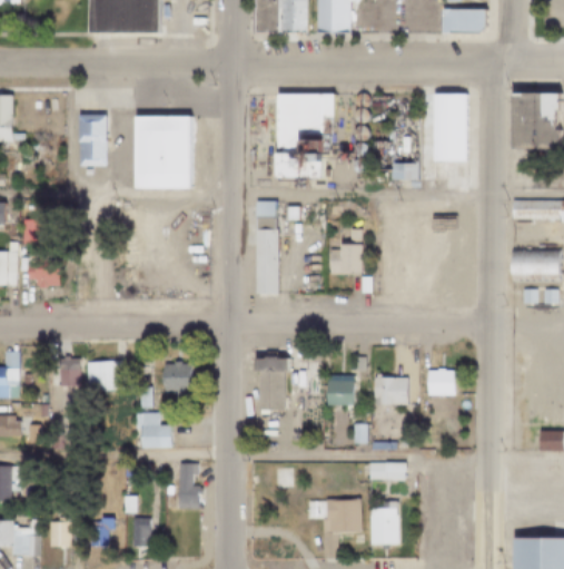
[(162,0),(162,35),(89,35),(89,0),(162,0)]
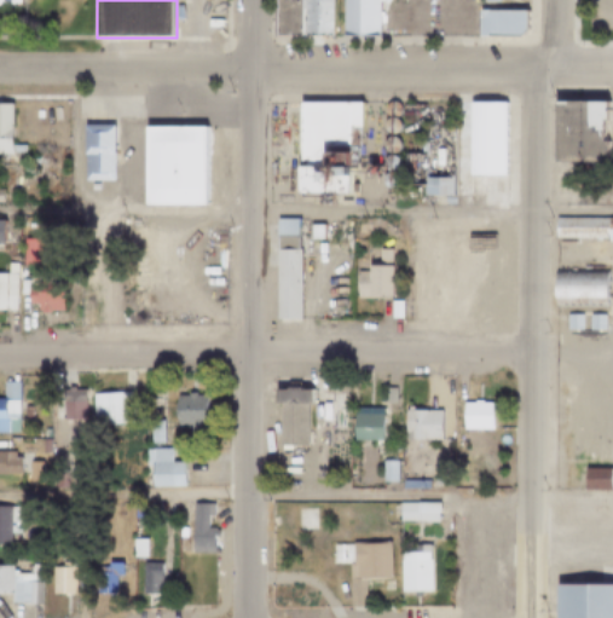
[(293,34),(277,34),(277,0),(335,0),(335,34),(293,34)]
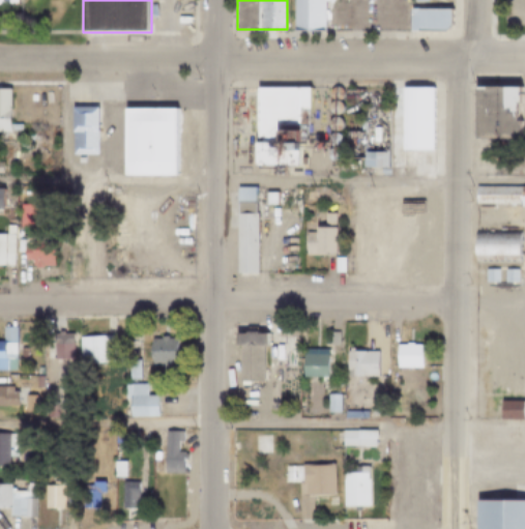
[(334,0),(326,0),(326,30),(294,30),(294,0),(334,0)]
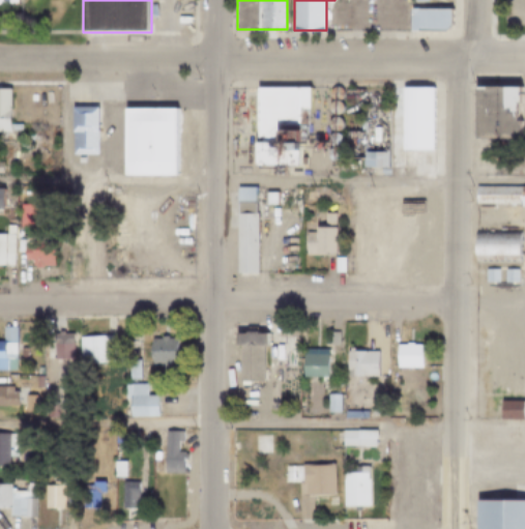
[(412,7),(453,8),(453,29),(412,29),(412,7)]
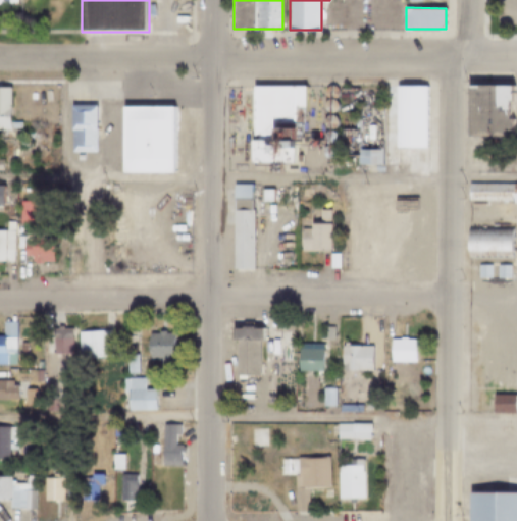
[(303,122),(303,153),(297,153),(297,164),(253,164),(254,86),(291,86),(291,85),(307,85),(307,122),(303,122)]
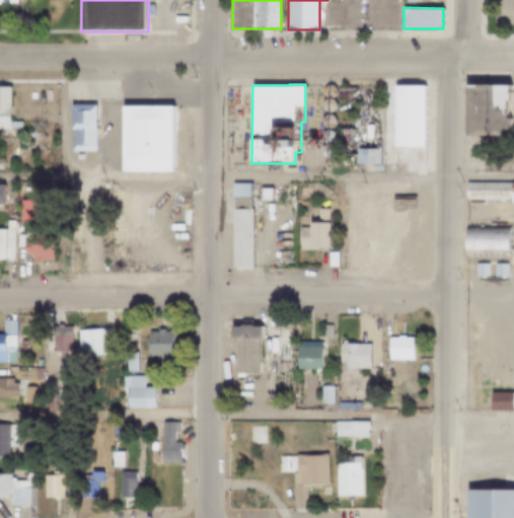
[(325,94),(324,92),(324,89),(324,87),(326,85),(328,84),(332,84),(334,84),(336,86),(338,88),(338,91),(337,93),(335,95),(333,97),(329,97),(327,96),(325,94)]
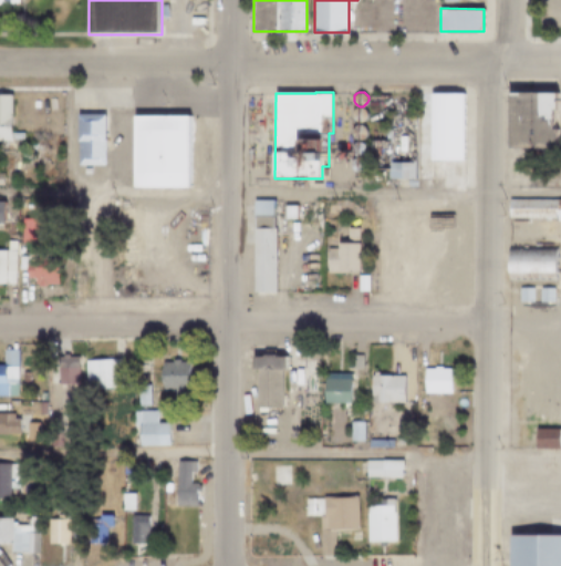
[(442,178),(418,178),(418,92),(465,92),(465,171),(465,186),(442,186),(442,178)]
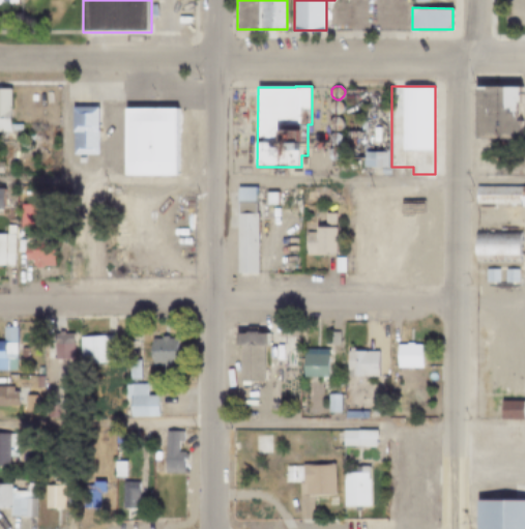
[(476,86),(524,86),(524,138),(476,138),(476,86)]
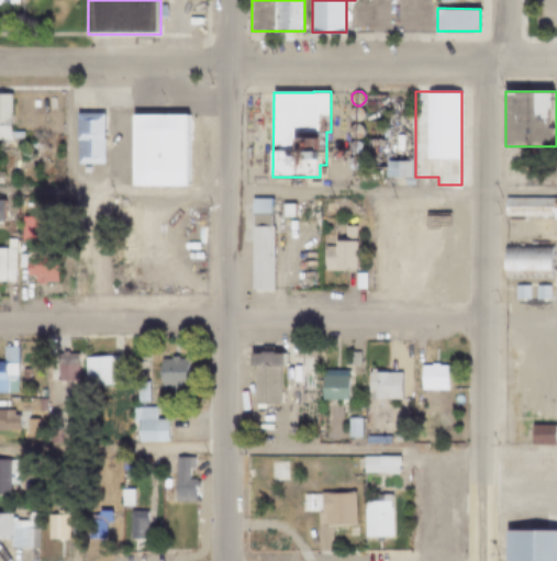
[(0,93),(12,93),(12,131),(25,131),(24,137),(12,137),(12,153),(0,153),(0,93)]
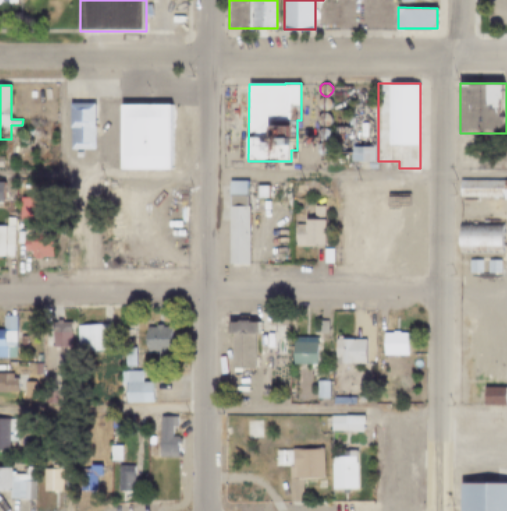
[(320,108),(319,105),(319,102),(320,100),(322,98),(324,97),(326,97),(329,98),(331,99),(332,101),(332,104),(332,107),(330,109),(328,110),(325,110),(322,109),(320,108)]
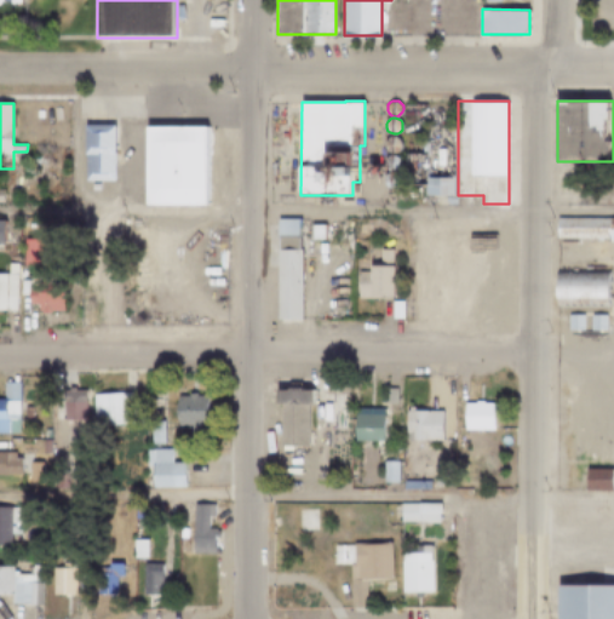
[(89,125),(115,125),(115,181),(87,181),(89,153),(85,153),(85,125),(89,125)]
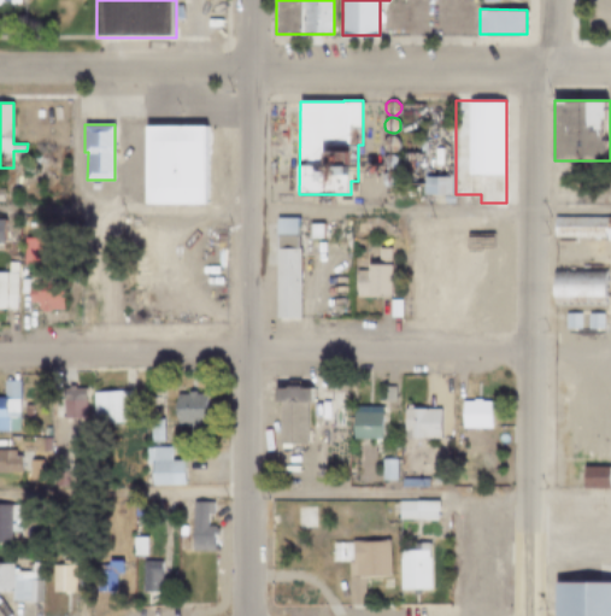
[(405,152),(426,152),(426,124),(453,124),(452,194),(426,194),(426,185),(405,185),(405,152)]
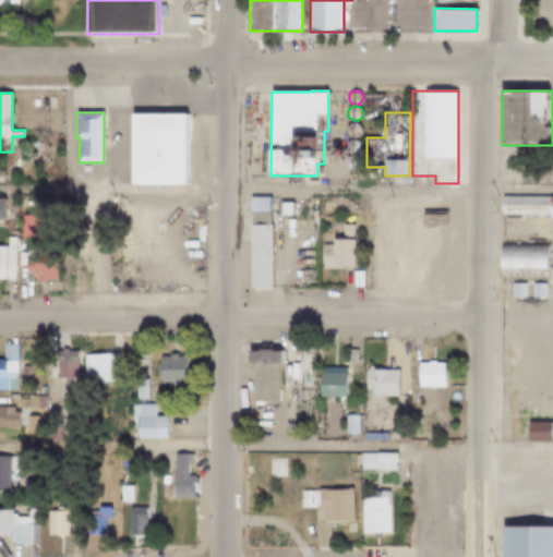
[(131,113),(187,113),(187,184),(131,184),(131,113)]
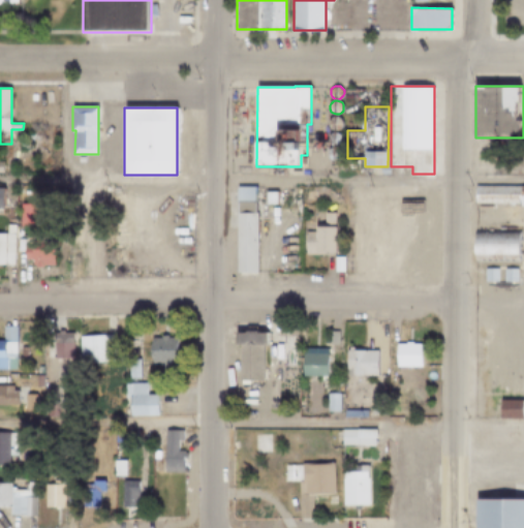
[(331,127),(330,125),(330,122),(331,120),(333,118),(335,117),(337,117),(340,117),(342,119),(343,121),(343,124),(343,126),(341,129),(339,130),(336,130),(333,129),(331,127)]
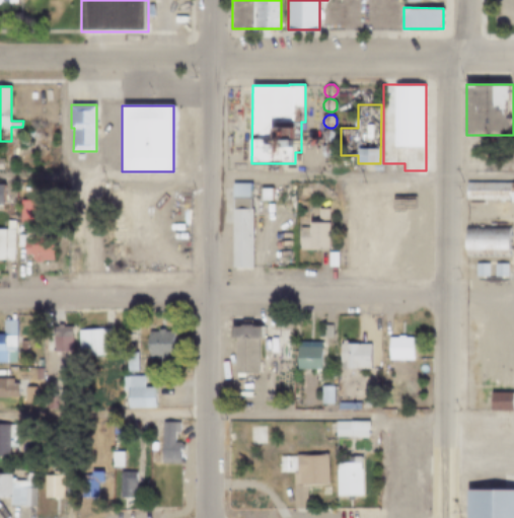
[(324,141),(322,138),(322,136),(323,133),(325,131),(327,130),(331,130),(333,131),(335,132),(336,135),(337,137),(336,140),(334,142),(332,143),(328,143),(326,143),(324,141)]
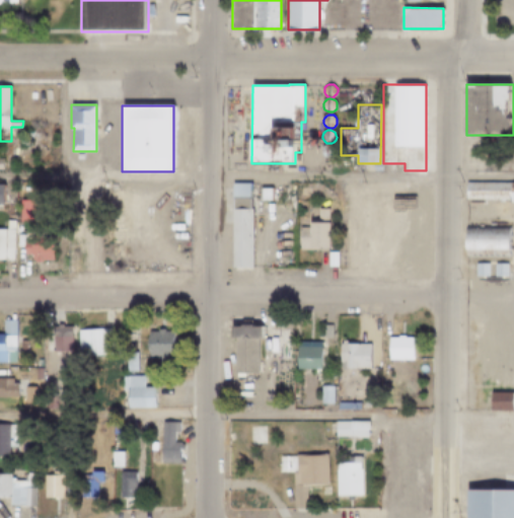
[(323,155),(322,152),(322,150),(323,147),(325,145),(327,144),(329,144),(333,145),(335,146),(336,149),(336,151),(335,154),(334,156),(331,157),(328,157),(325,157),(323,155)]
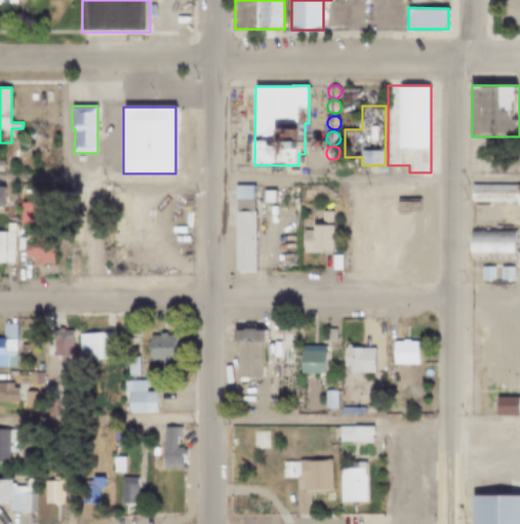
[(237,185),(255,185),(255,211),(256,211),(256,272),(237,272),(237,225),(236,225),(237,185)]
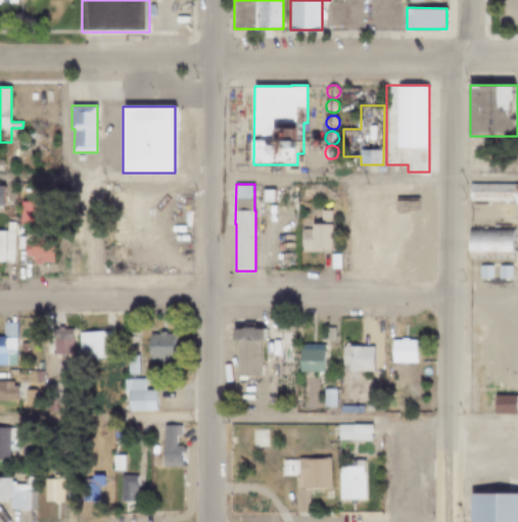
[(515,201),(470,201),(470,184),(517,184),(517,203),(515,203),(515,201)]
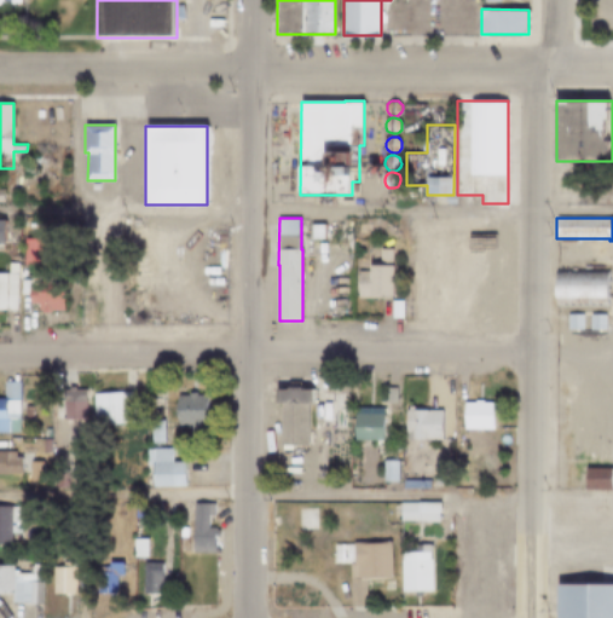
[(0,242),(11,242),(11,220),(0,219),(0,242)]
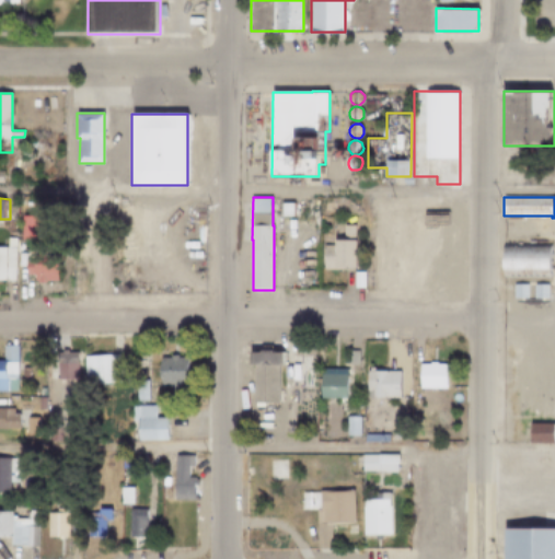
[(284,202),(295,202),(295,216),(284,216),(284,202)]
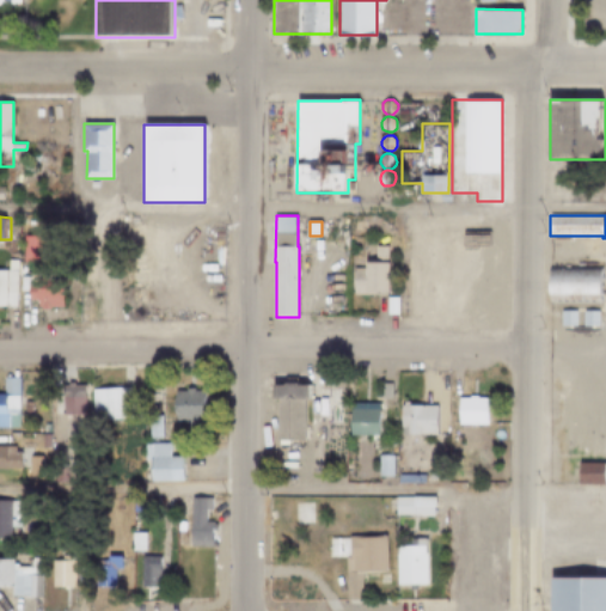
[(25,236),(51,236),(51,261),(25,260),(25,236)]
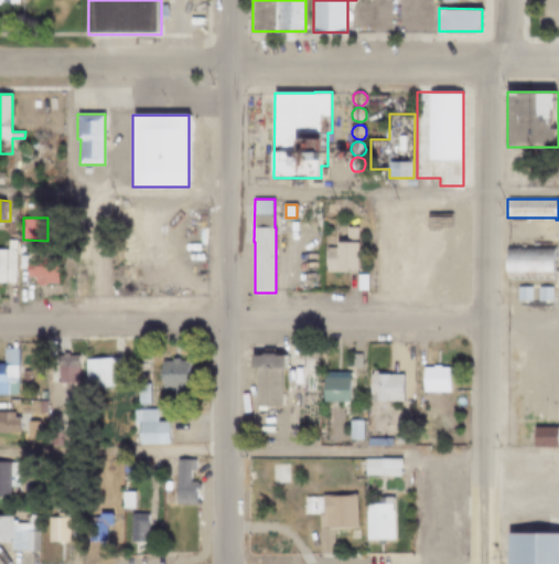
[(350,272),(350,274),(325,274),(325,265),(326,265),(326,247),(337,247),(337,242),(347,242),(347,227),(359,227),(359,248),(358,248),(358,272),(350,272)]
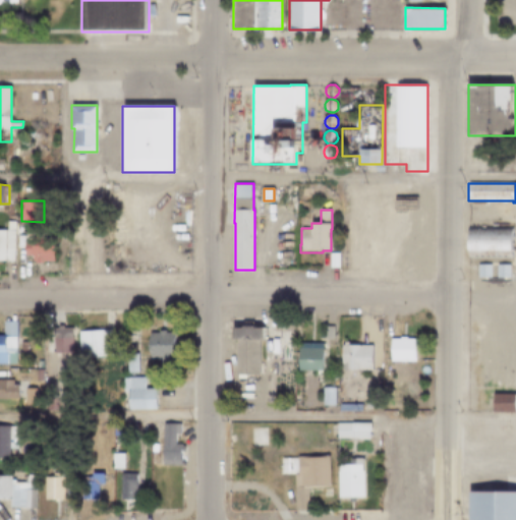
[(469,225),(514,225),(513,255),(469,255),(469,225)]
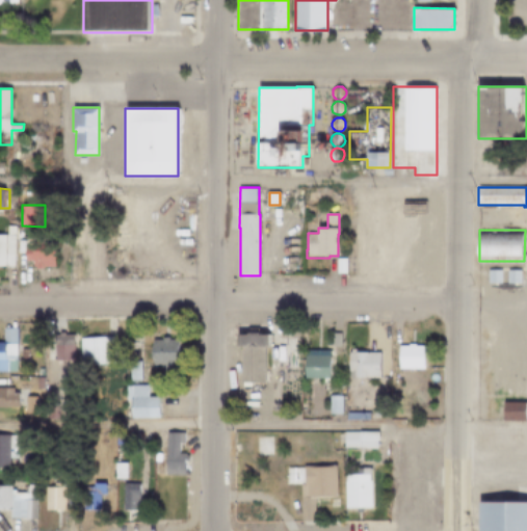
[(0,234),(17,234),(17,266),(0,265),(0,234)]
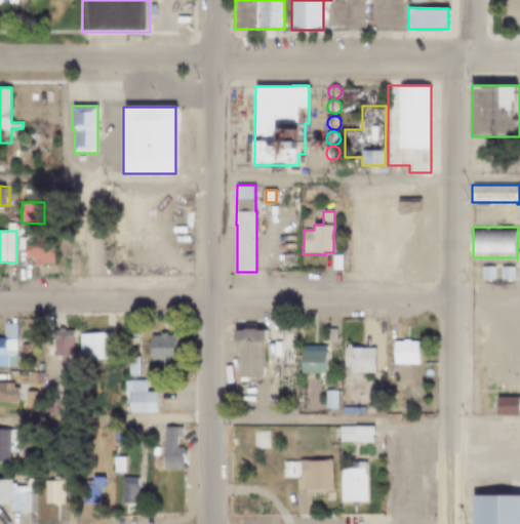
[(54,263),(34,263),(34,256),(27,256),(27,242),(34,242),(34,241),(54,241),(54,263)]
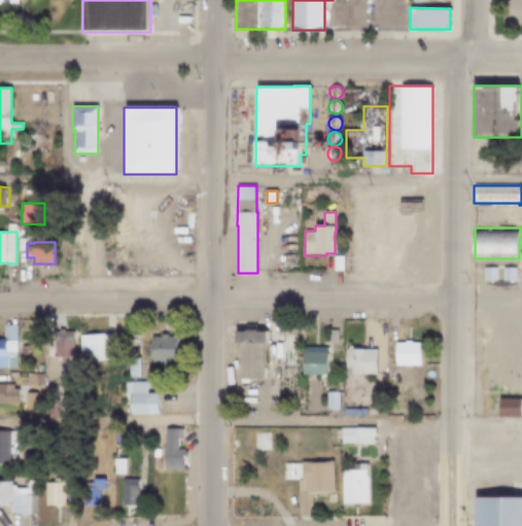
[(345,271),(335,271),(335,254),(345,254),(345,271)]
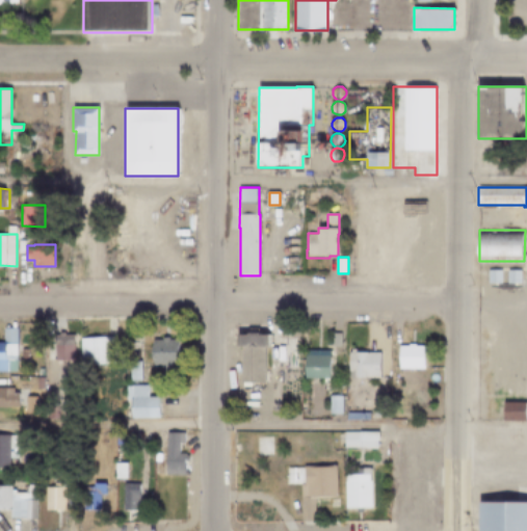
[(508,269),(523,269),(522,284),(508,284),(508,269)]
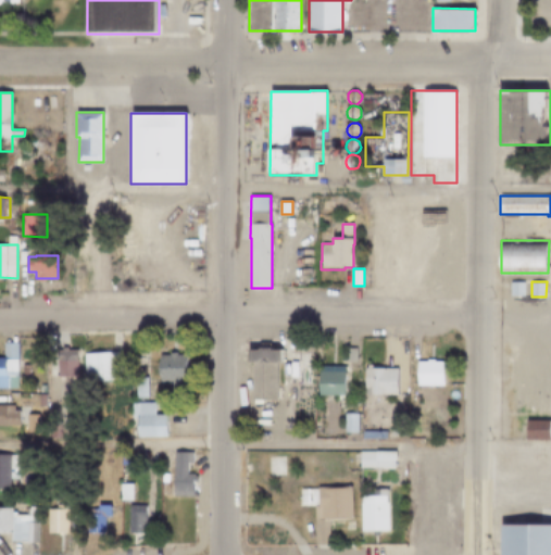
[(512,282),(525,282),(525,297),(511,297),(512,282)]
